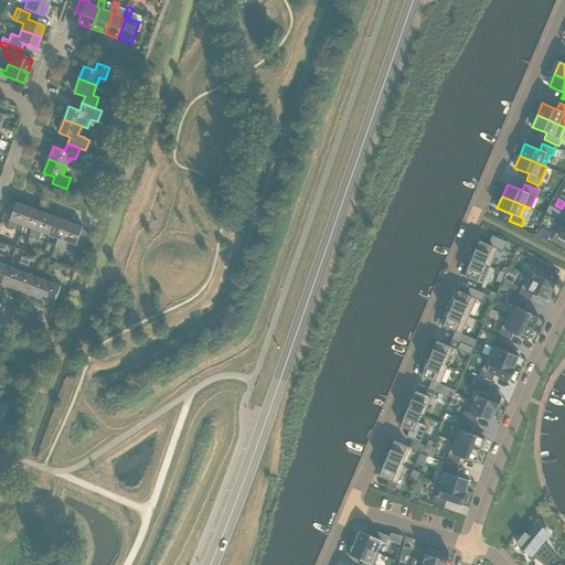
[(23,225),(30,208),(17,203),(10,221),(11,221),(8,228),(12,231),(16,223),(23,225)]
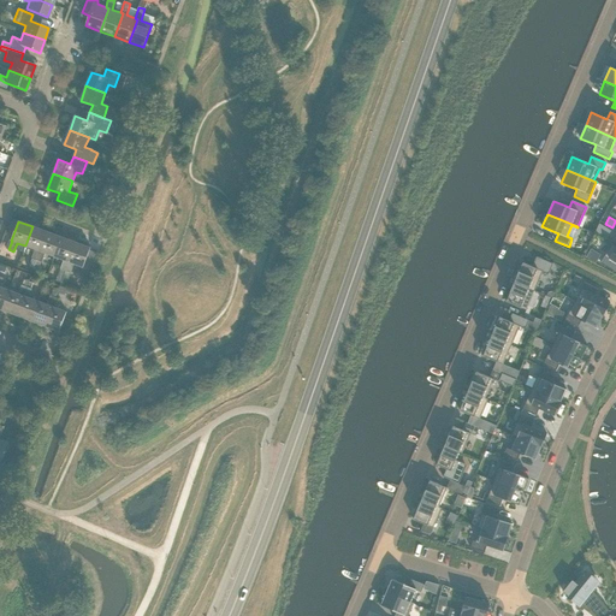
[(599,224),(594,234),(599,236),(605,227),(599,224)]
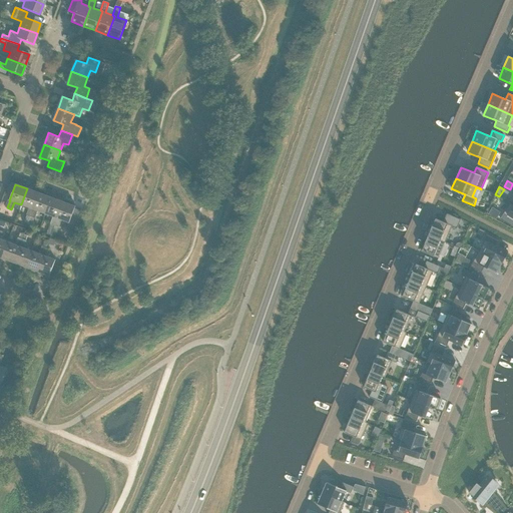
[(28,222),(39,193),(27,188),(21,204),(29,207),(26,215),(24,221),(28,222)]
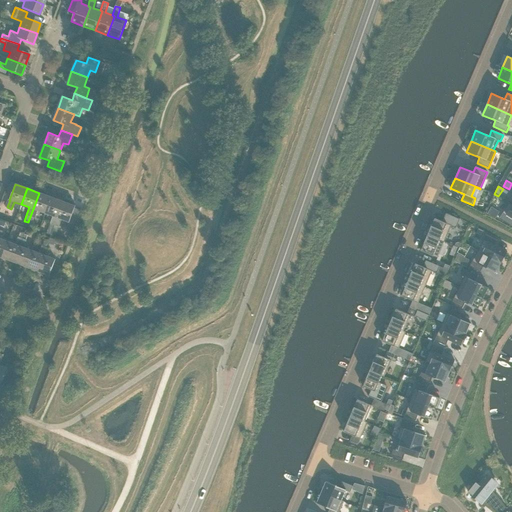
[(45,213),(51,197),(39,193),(28,222),(32,224),(34,218),(35,218),(38,210),(45,213)]
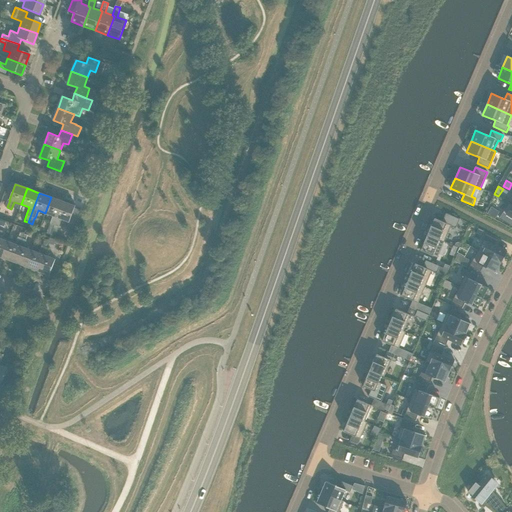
[(54,225),(63,202),(51,197),(45,213),(53,216),(50,224),(54,225)]
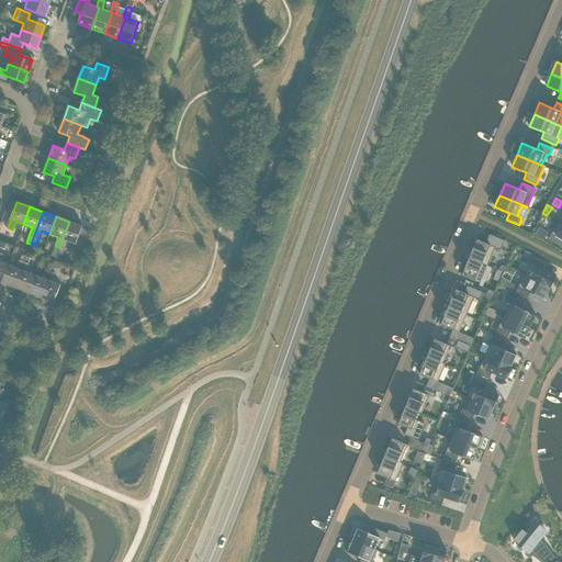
[(69,222),(59,247),(57,253),(62,255),(64,249),(65,249),(67,240),(76,244),(82,226),(69,222)]
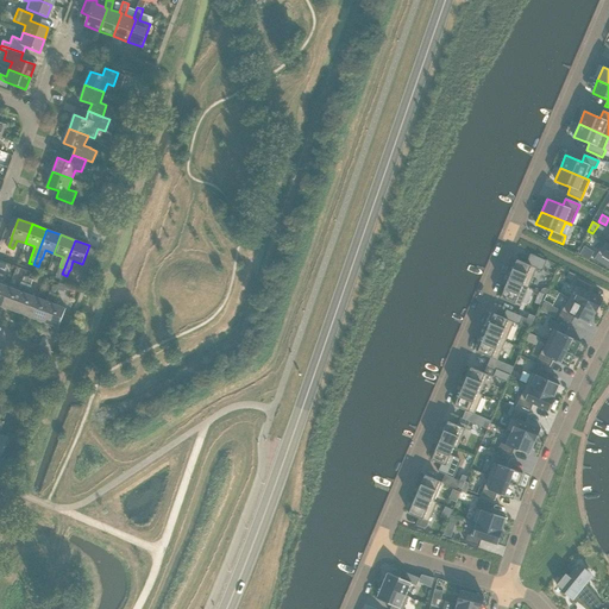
[(608,243),(606,240),(594,259),(608,269),(608,265),(608,243)]
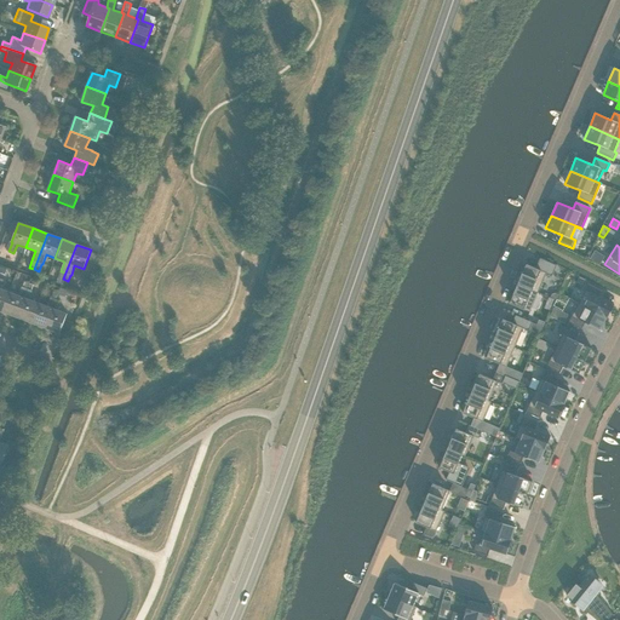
[(593,253),(590,259),(595,263),(600,265),(603,259),(598,257),(593,253)]
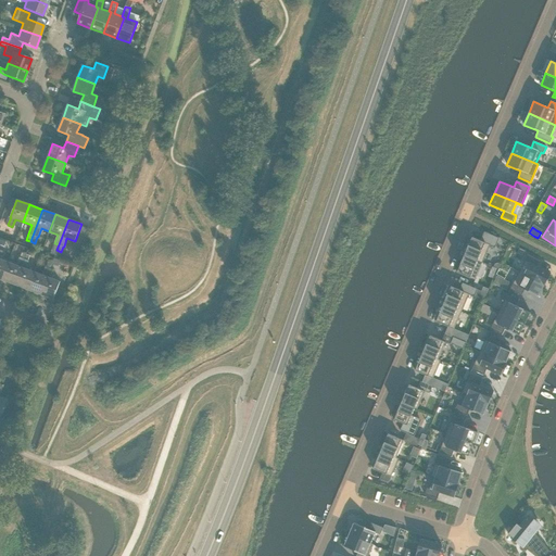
[(16,240),(19,234),(10,230),(7,237),(16,240)]
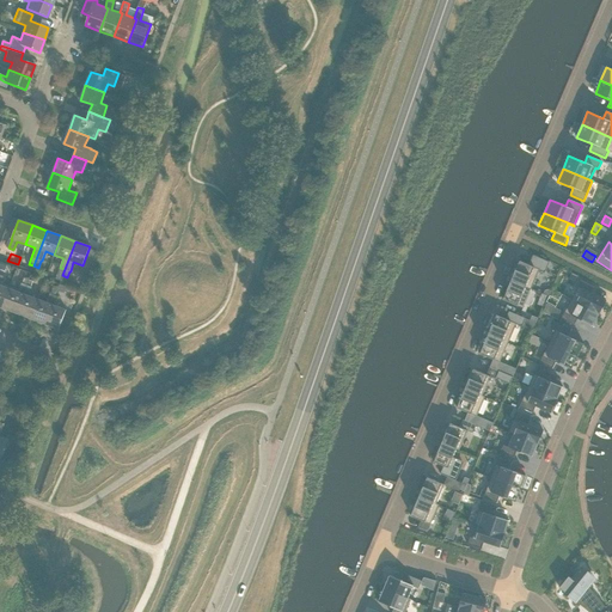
[(528,265),(519,261),(510,281),(531,289),(539,270),(545,273),(550,262),(533,255),(528,265)]
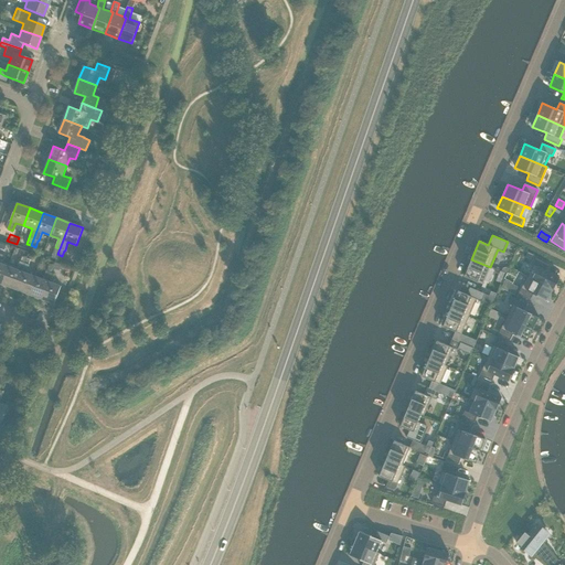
[(550,265),(536,258),(533,265),(537,267),(532,279),(553,290),(560,278),(545,272),(550,265)]
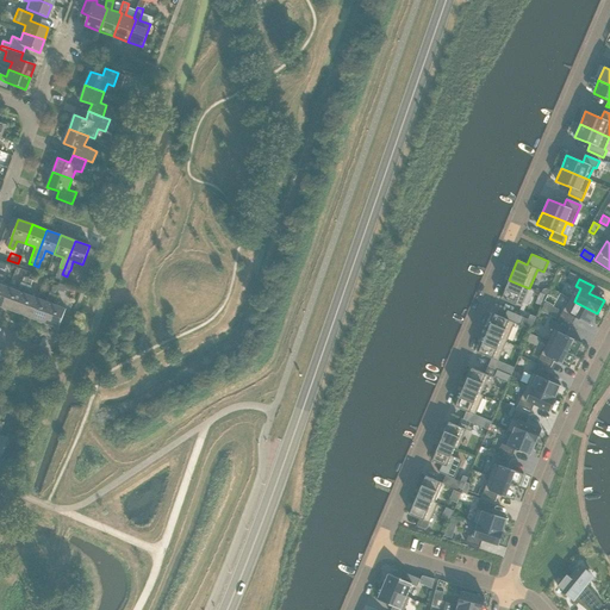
[(529,288),(509,280),(502,299),(521,307),(529,288)]
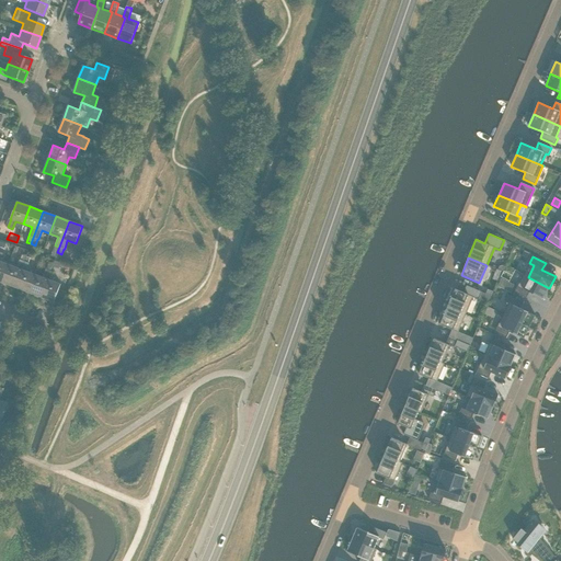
[(14,287),(24,261),(20,260),(16,267),(8,264),(1,282),(14,287)]
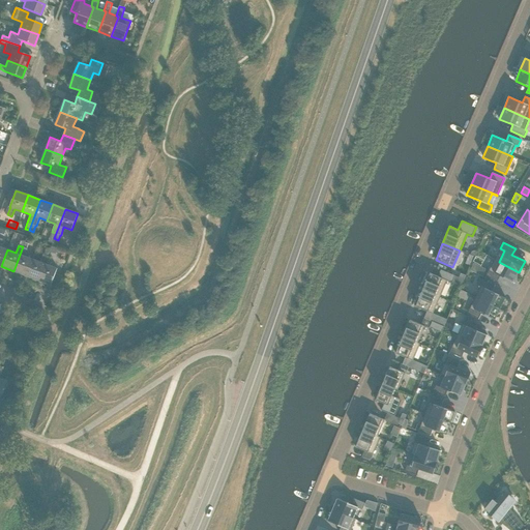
[(26,275),(32,259),(25,257),(28,248),(23,246),(13,271),(26,275)]
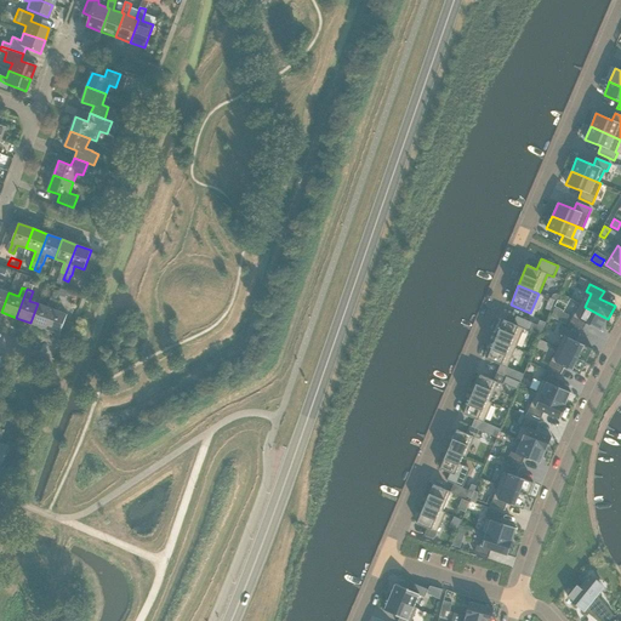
[(45,329),(56,300),(51,298),(47,307),(38,303),(30,323),(45,329)]
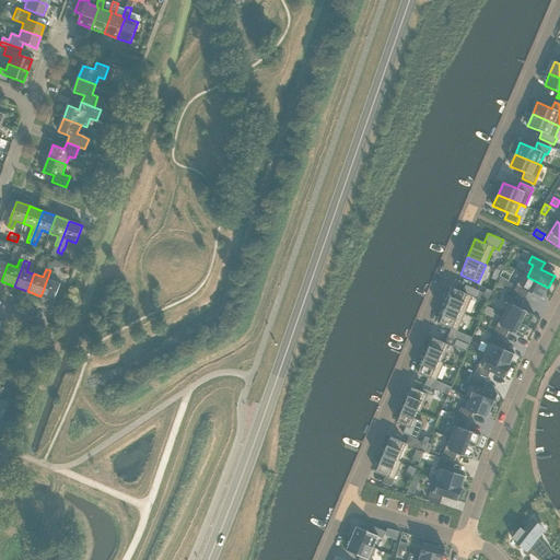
[(50,270),(41,296),(54,301),(60,283),(51,281),(55,272),(50,270)]
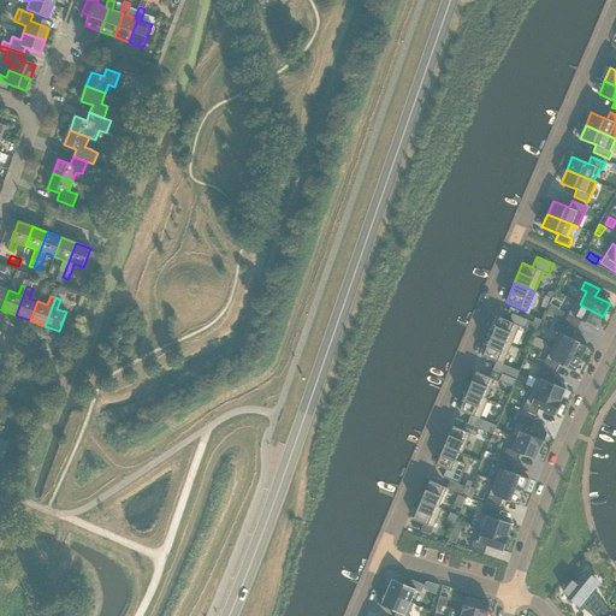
[(603,317),(580,304),(573,317),(568,313),(564,320),(578,329),(581,321),(597,329),(603,317)]
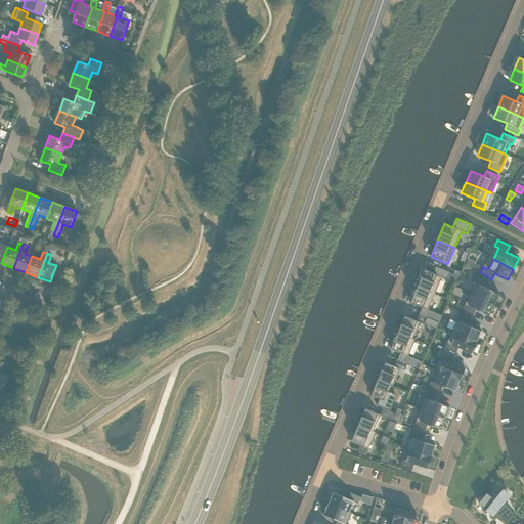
[(433,273),(425,270),(418,287),(435,294),(441,277),(446,279),(449,272),(436,267),(433,273)]
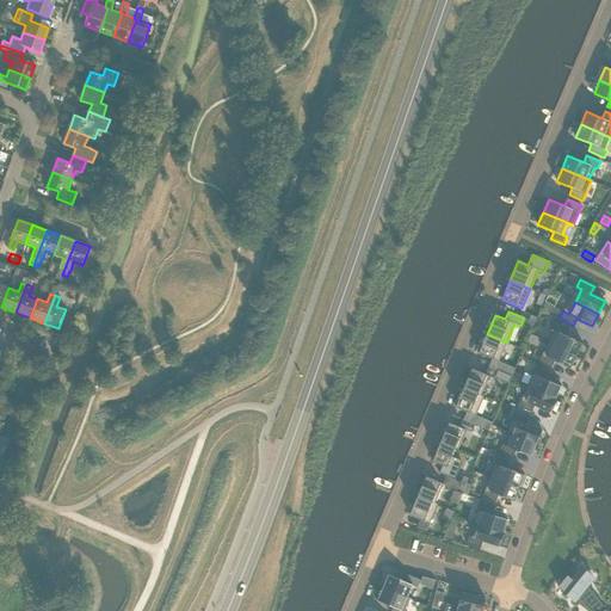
[(571,332),(556,326),(553,333),(559,335),(553,347),(576,359),(582,346),(568,339),(571,332)]
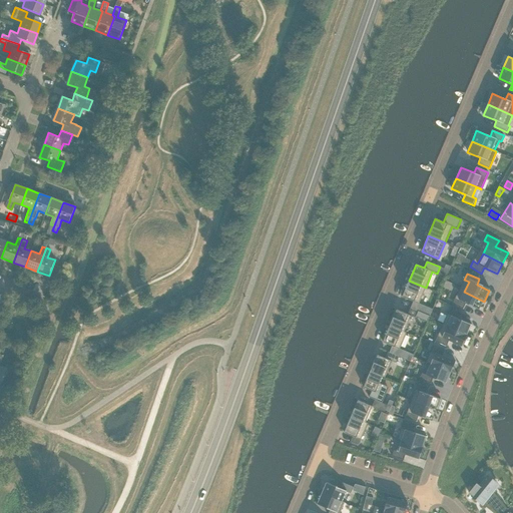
[(426,288),(409,281),(402,297),(419,304),(426,288)]
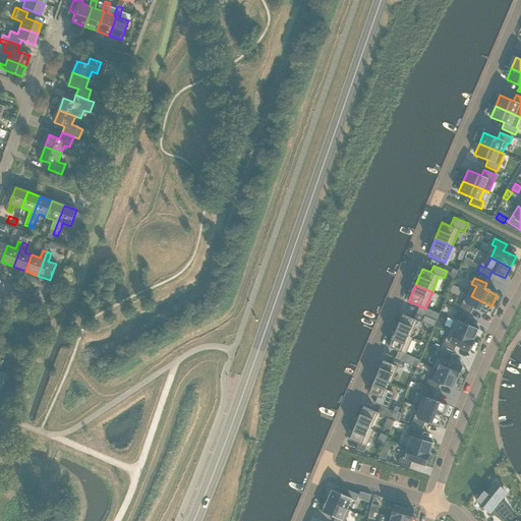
[(491,306),(471,296),(466,306),(462,304),(459,310),(471,316),(474,310),(486,316),(491,306)]
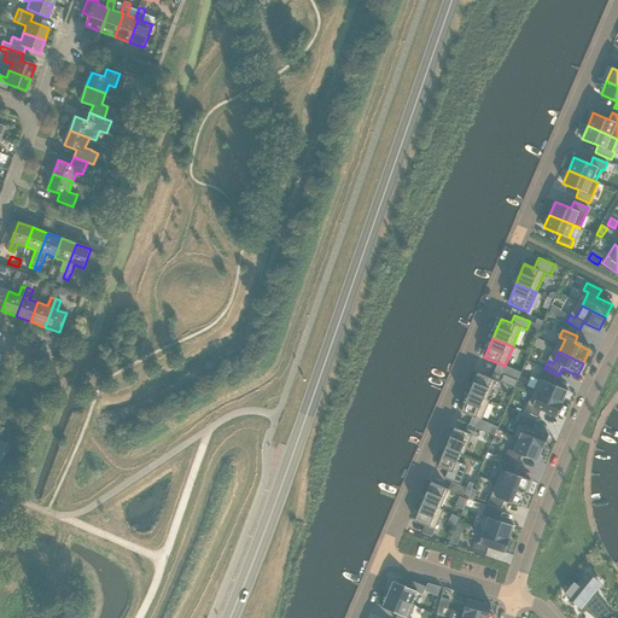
[(555,378),(541,371),(538,378),(543,380),(538,394),(563,404),(567,391),(553,384),(555,378)]
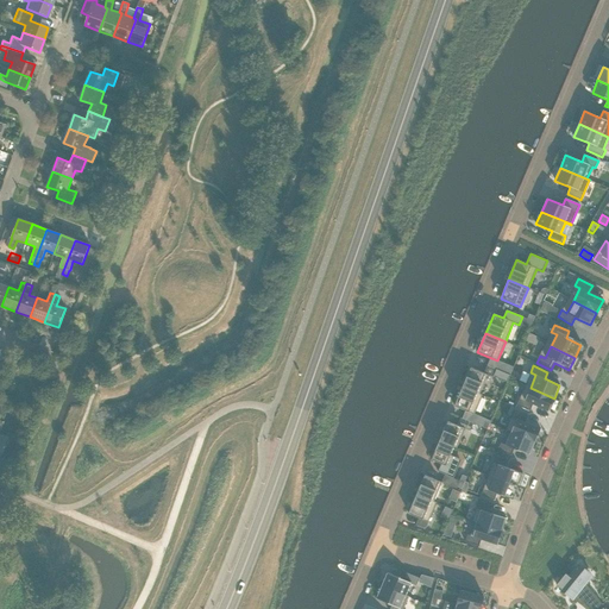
[(488,375),(471,368),(463,387),(482,395),(483,395),(479,394),(488,375)]
